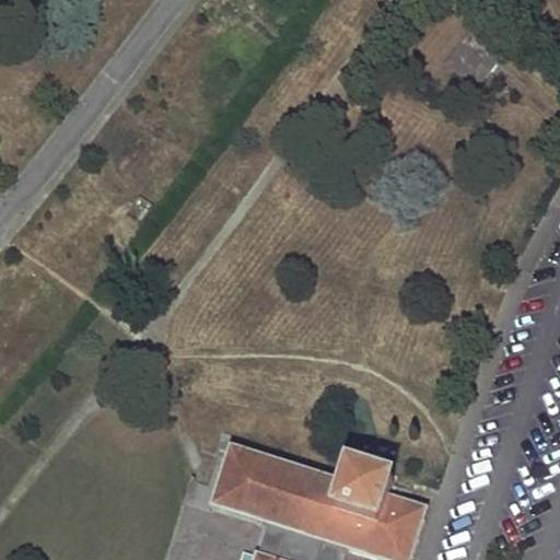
[(442,65),(476,90),(491,69),(501,57),(468,32),(442,65)]
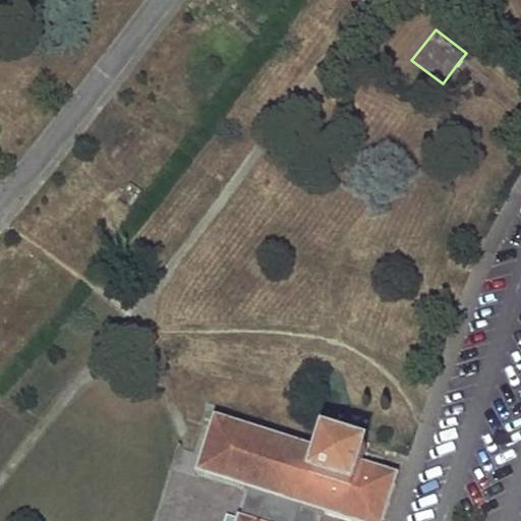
[(267,427),(215,411),(208,436),(196,469),(247,485),(267,427)]
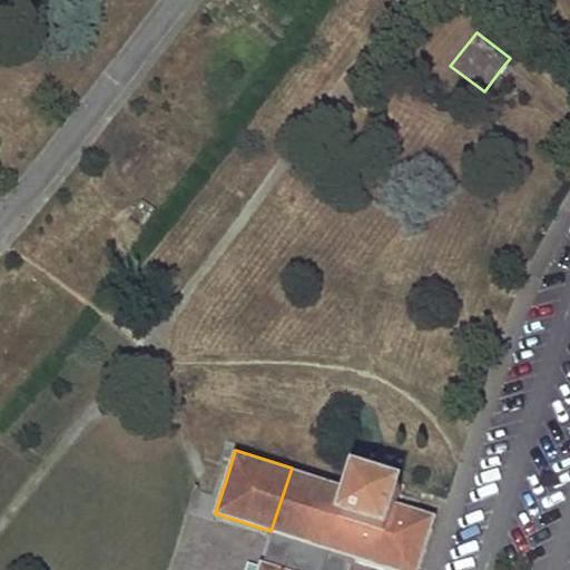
[(401,469),(350,454),(341,482),(333,508),(385,522),(392,501),(401,469)]
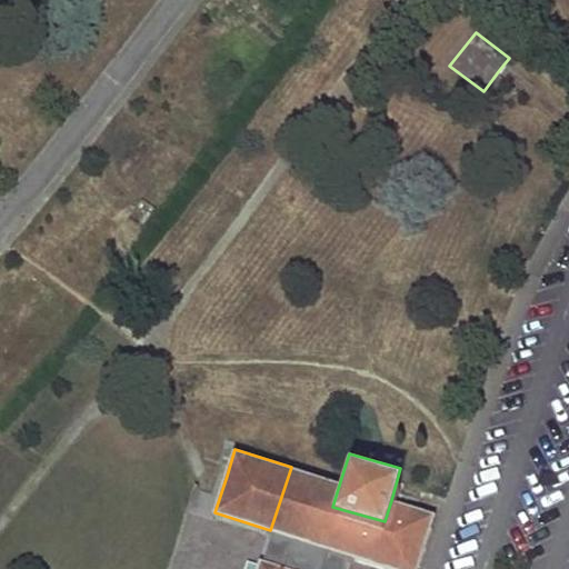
[(291,467),(270,530),(333,550),(396,568),(417,568),(435,513),(391,500),(385,521),(332,507),(340,481),(291,467)]
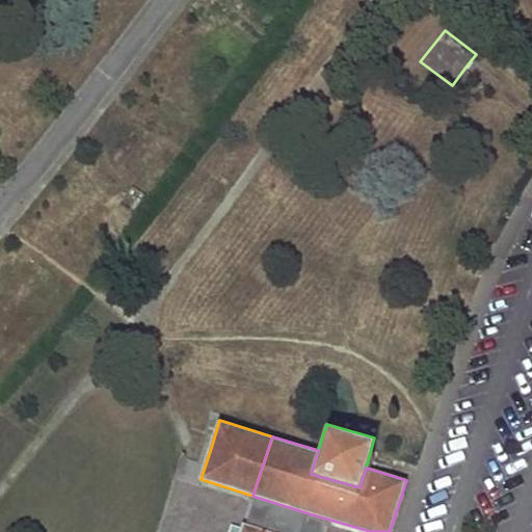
[(306,531),(312,514),(253,496),(246,519),(242,531),(244,531),(306,531)]
